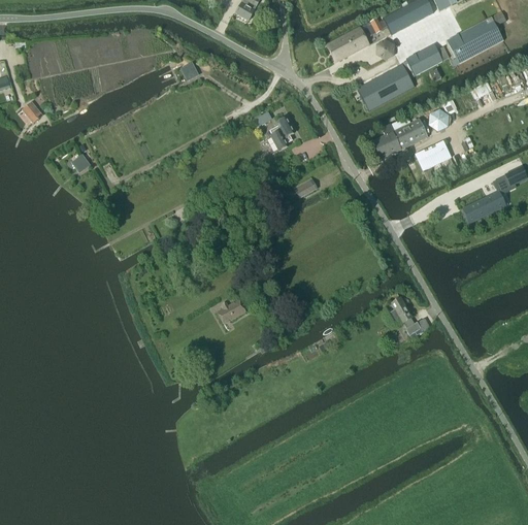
[(242,0),(241,2),(235,12),(248,20),(254,9),(256,5),(259,0),(242,0)]
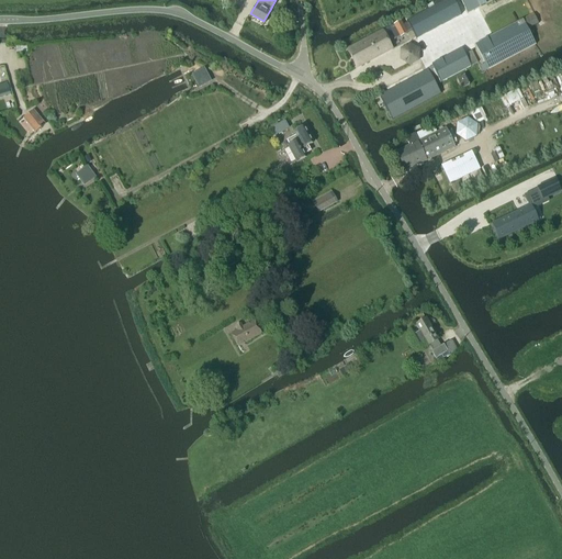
[(412,28),(415,34),(417,37),(462,14),(454,0),(445,0),(408,20),(403,22),(401,19),(393,22),(400,35),(407,31),(407,30),(412,28)]
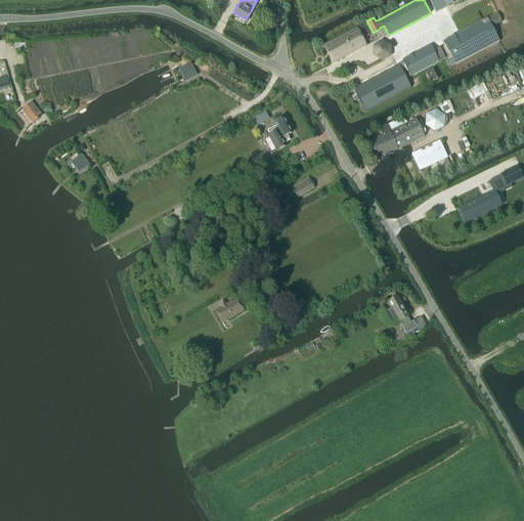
[(431,0),(436,10),(454,0),(431,0)]
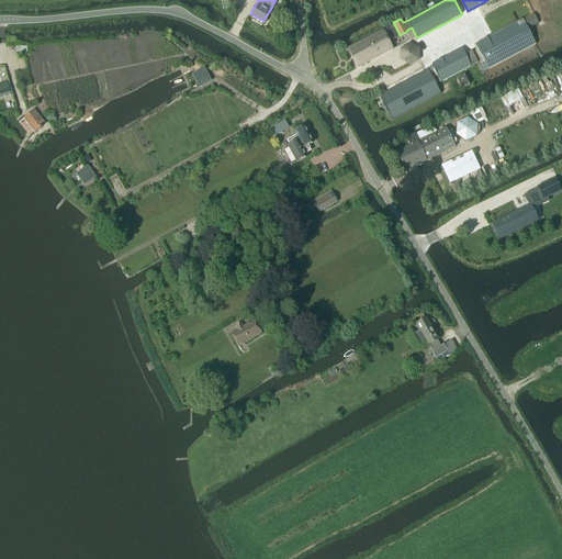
[(523,18),(475,42),(485,62),(480,64),(483,69),(536,42),(528,26),(539,21),(534,12),(523,18)]
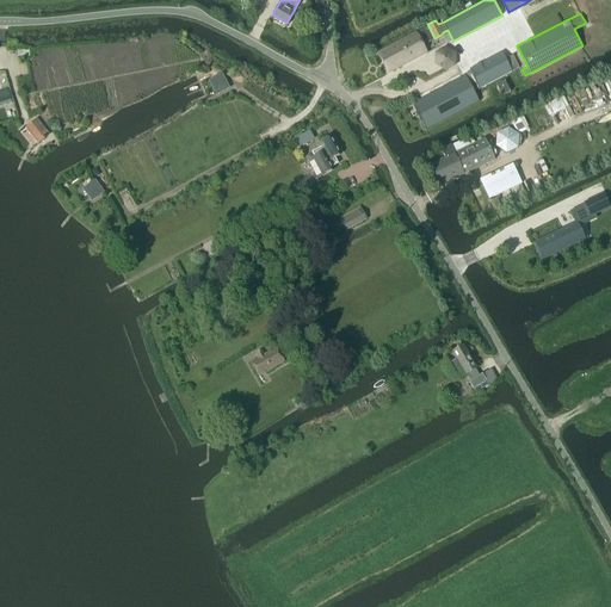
[(415,31),(377,50),(388,70),(426,50),(415,31)]
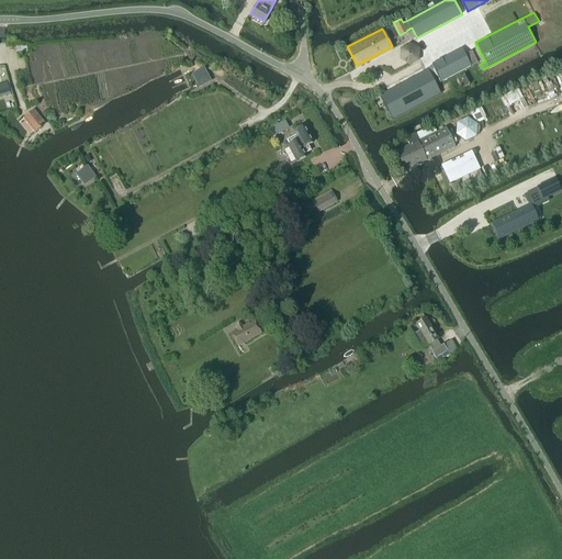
[(408,63),(418,57),(418,47),(409,41),(400,47),(400,57),(408,63)]
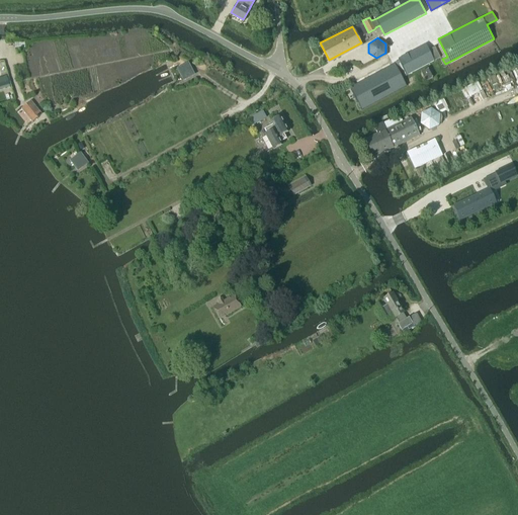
[(407,73),(434,59),(426,43),(399,57),(407,73)]
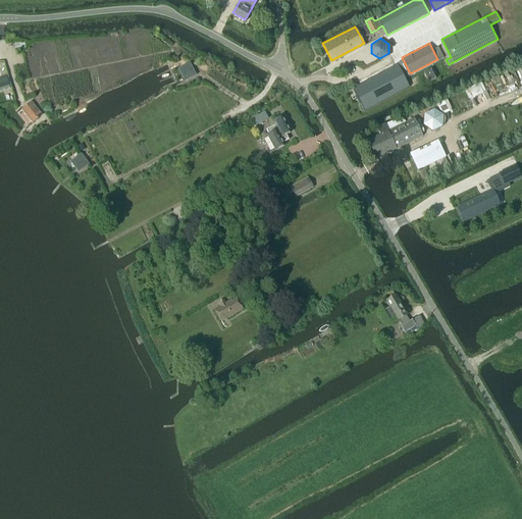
[(190,61),(180,66),(186,78),(196,72),(190,61)]
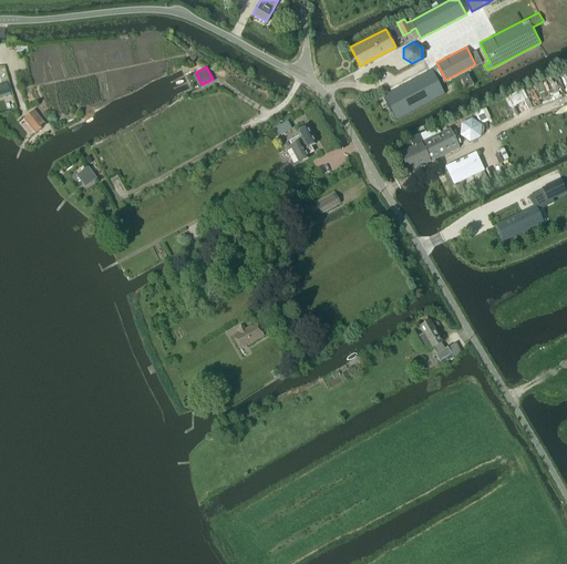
[(395,116),(444,90),(432,67),(382,92),(395,116)]
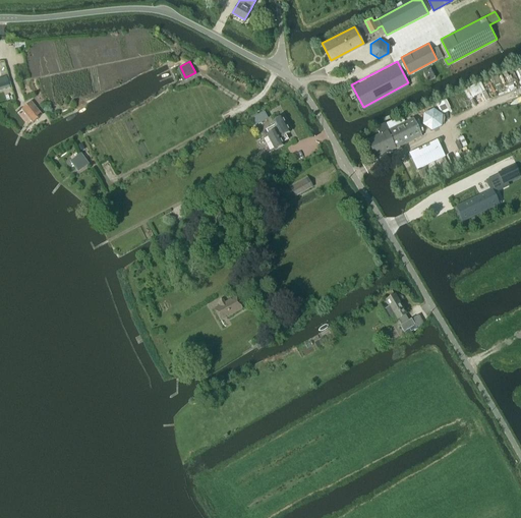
[(428,79),(435,76),(430,67),(423,70),(428,79)]
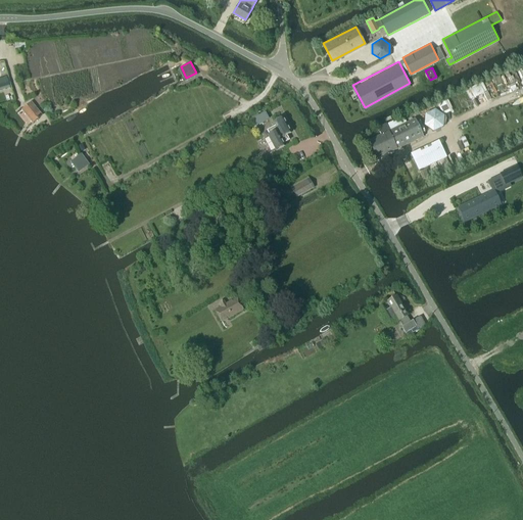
[(469,102),(507,84),(501,71),(462,88),(469,102)]
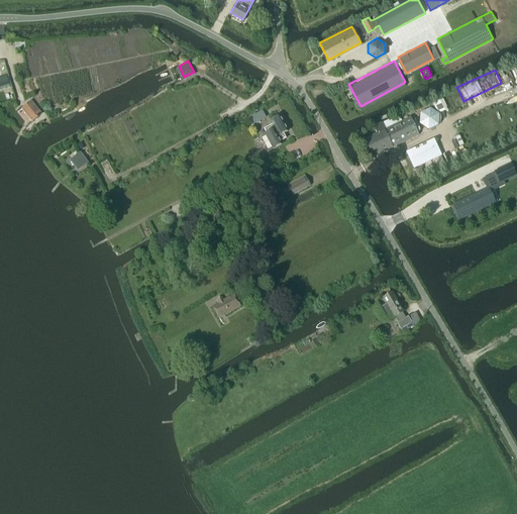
[(6,75),(0,76),(0,87),(8,85),(6,75)]
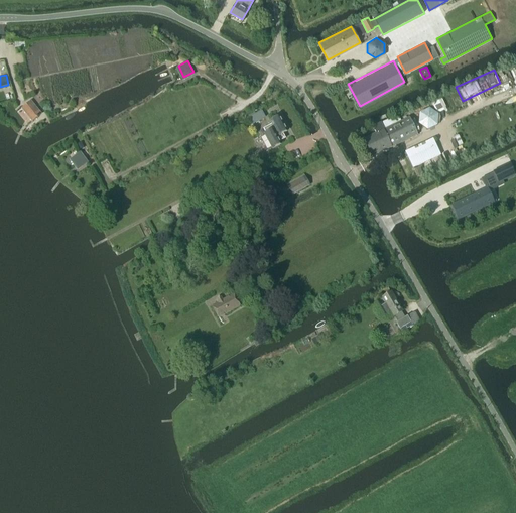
[(463,101),(456,87),(456,86),(410,108),(419,127),(442,116),(440,111),(463,101)]
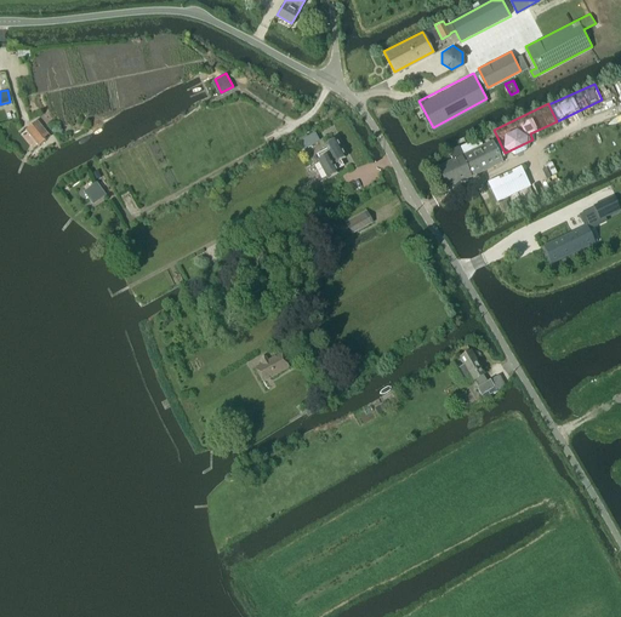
[(39,143),(49,135),(36,120),(27,127),(39,143)]
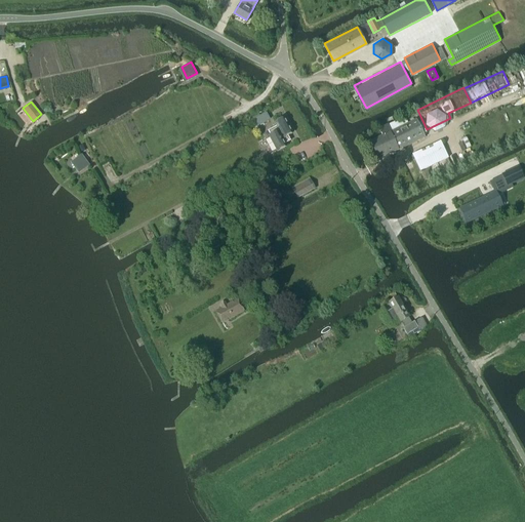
[(254,117),(257,123),(270,117),(266,111),(254,117)]
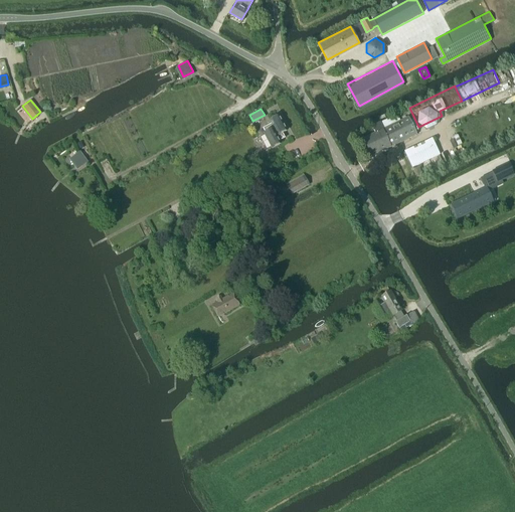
[(261,135),(267,147),(272,145),(272,146),(280,142),(279,140),(285,136),(282,131),(286,129),(278,114),(271,119),(272,121),(262,126),(265,131),(264,132),(265,133),(261,135)]
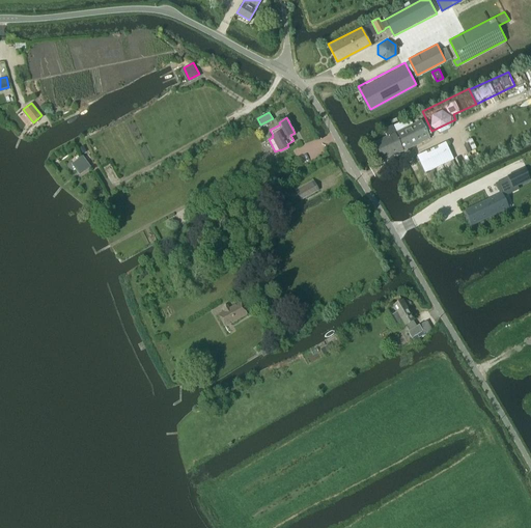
[(428,136),(420,118),(404,127),(400,119),(391,124),(390,123),(383,128),(387,135),(373,141),(382,159),(428,136)]
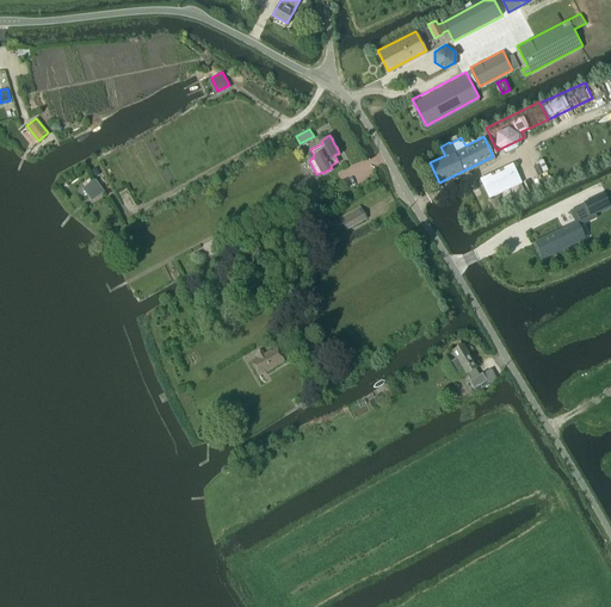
[(480,177),(489,197),(522,181),(512,161),(511,162),(480,177)]
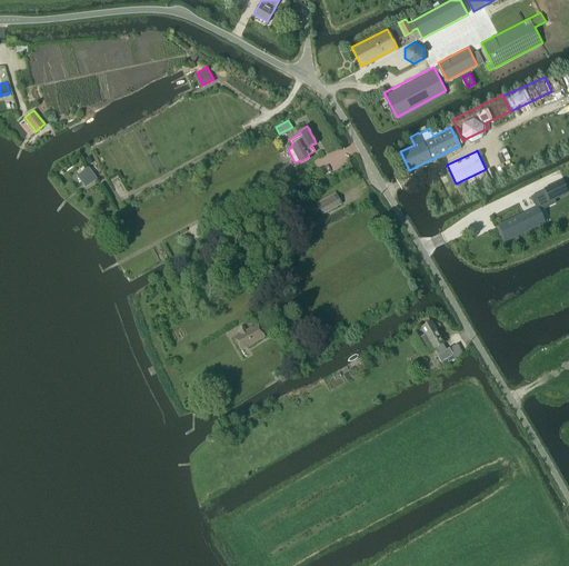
[(88,167),(78,174),(85,184),(95,176),(88,167)]
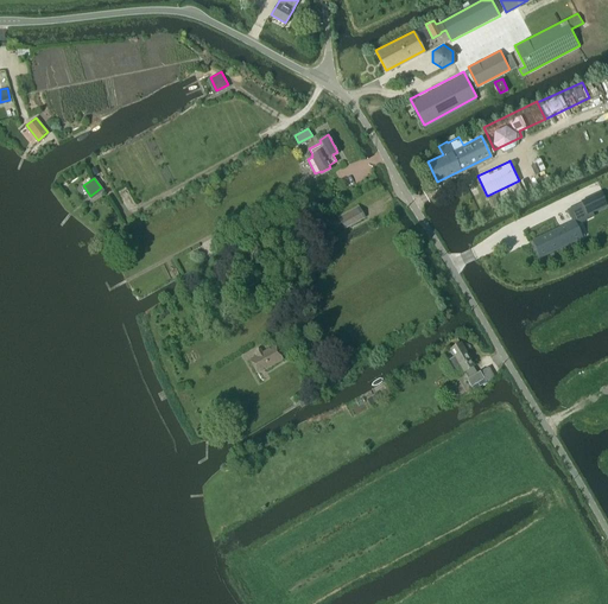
[(600,190),(580,199),(587,213),(607,203),(600,190)]
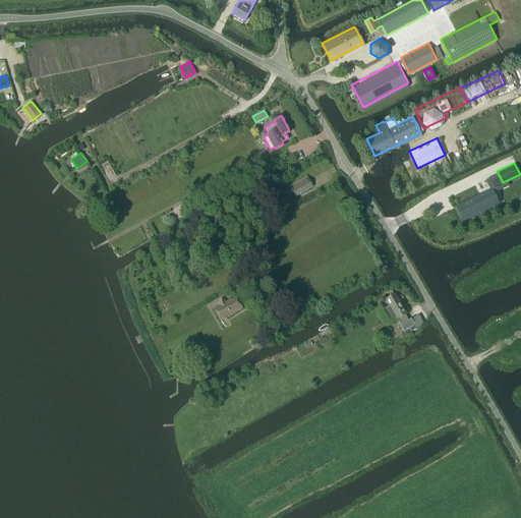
[(295,194),(312,184),(307,175),(290,185),(295,194)]
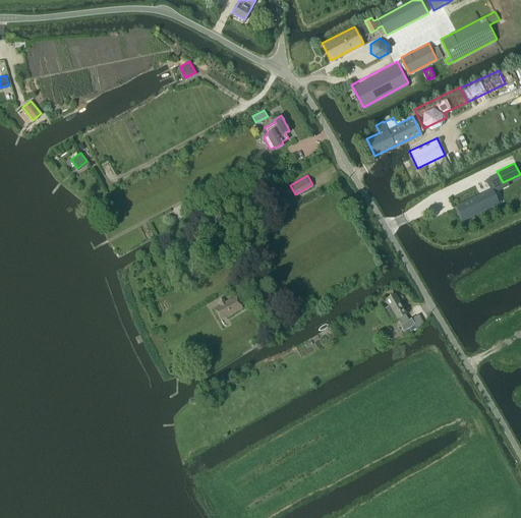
[(456,205),(462,219),(499,202),(493,187),(456,205)]
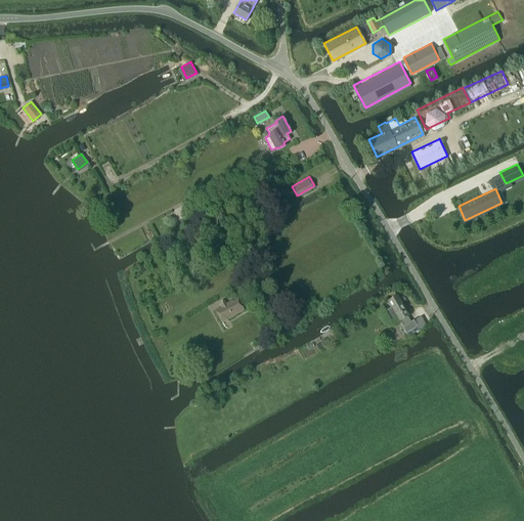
[(391,306),(385,310),(391,319),(397,315),(399,319),(406,332),(418,324),(413,319),(409,321),(406,315),(408,314),(397,295),(388,300),(391,306)]
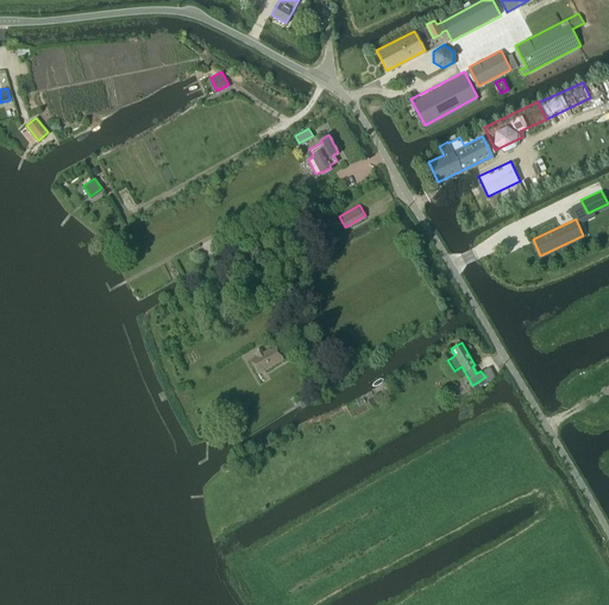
[(283,358),(275,344),(263,352),(259,346),(255,350),(257,354),(250,359),(258,372),(283,358)]
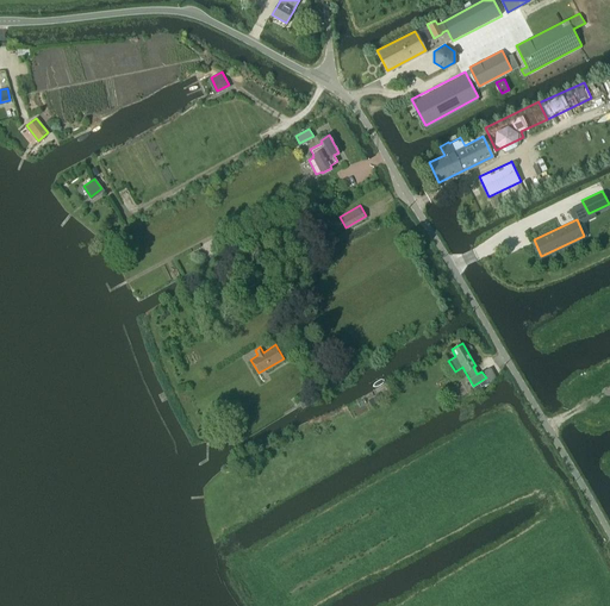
[(371,405),(381,399),(378,393),(367,398),(371,405)]
